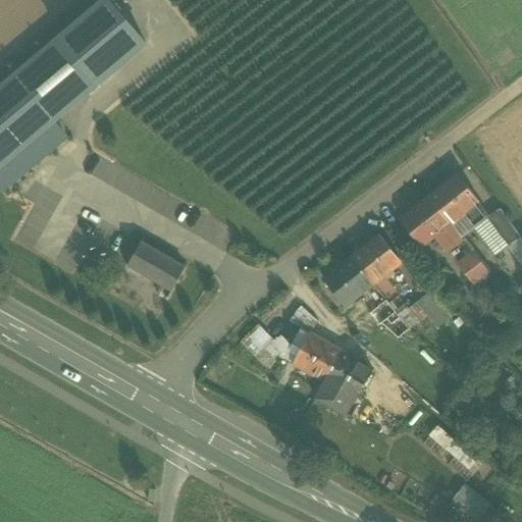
[(148,44),(110,0),(98,0),(0,84),(0,188),(4,193),(70,137),(57,121),(148,44)]
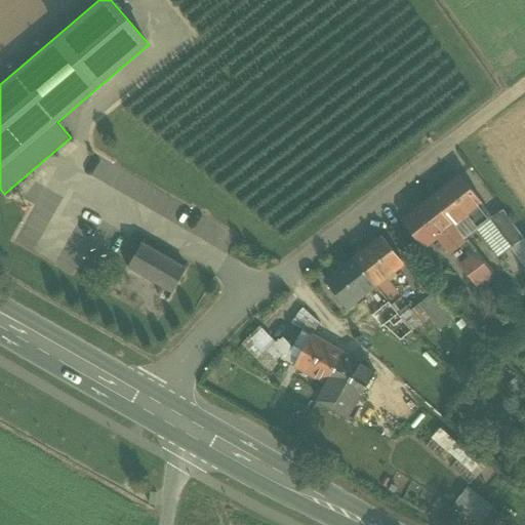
[(483,206),(460,177),(435,198),(457,227),(483,206)]
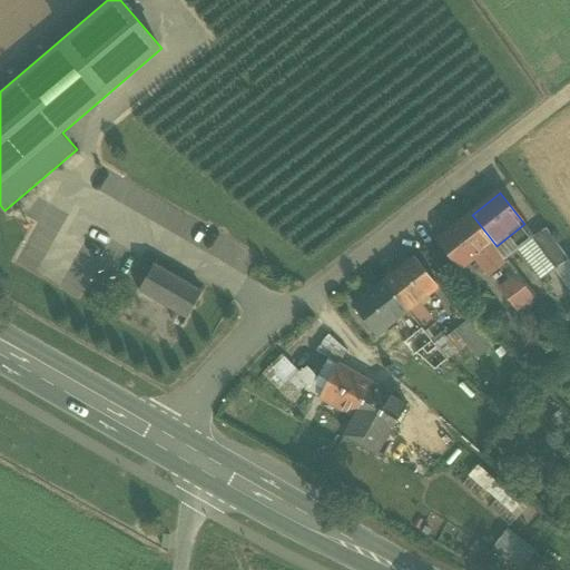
[(497,246),(472,215),(441,239),(465,271),(497,246)]
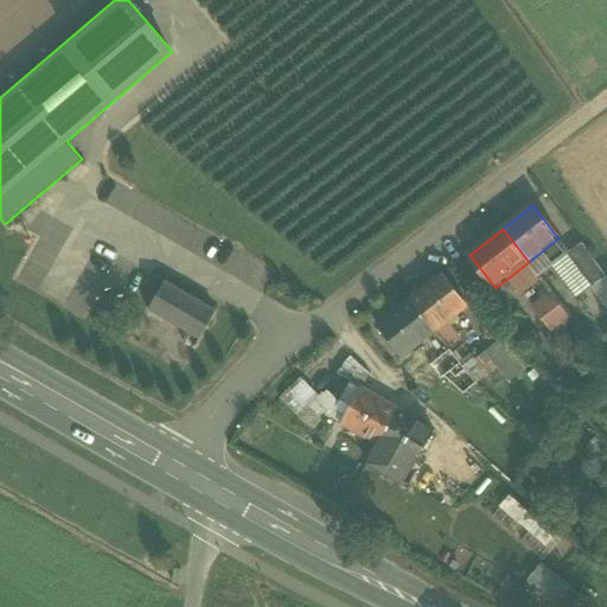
[(576,248),(566,257),(588,283),(593,280),(586,273),(593,267),(576,248)]
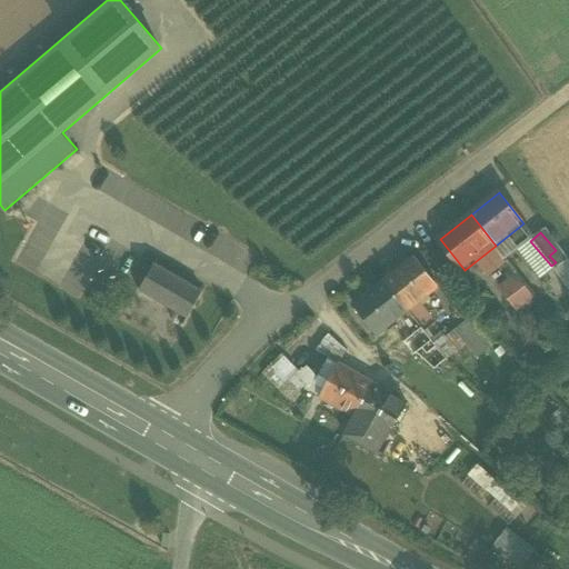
[(438,288),(412,257),(385,279),(409,310),(438,288)]
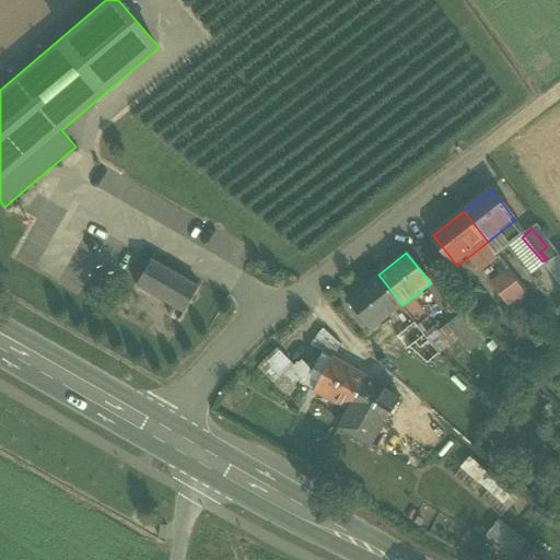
[(556,286),(559,282),(559,260),(557,254),(543,261),(556,286)]
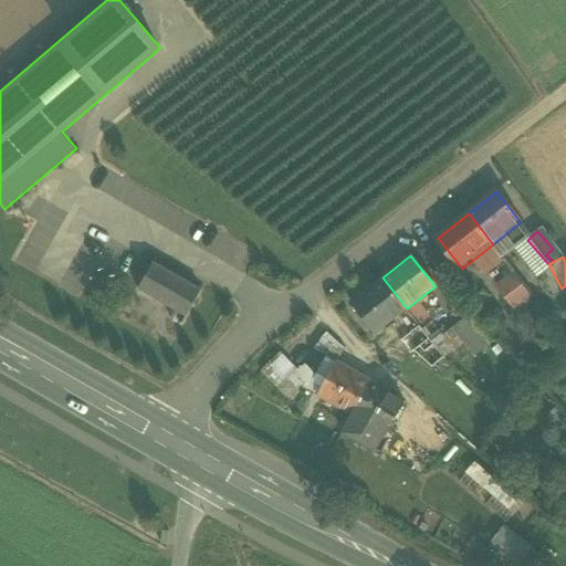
[(201,290),(153,262),(138,287),(186,316),(201,290)]
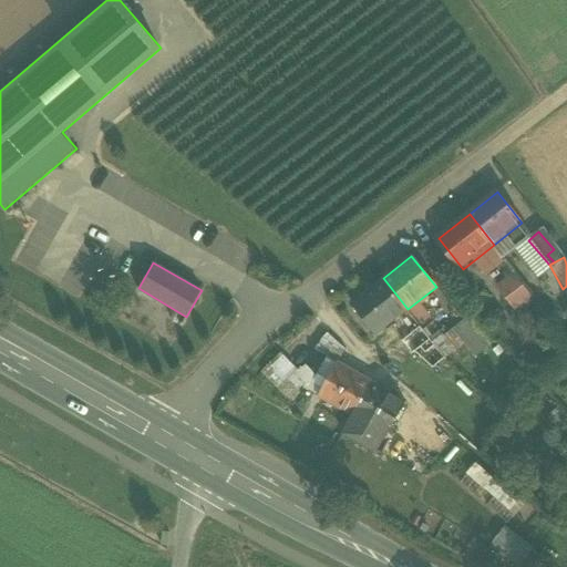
[(492,287),(515,312),(533,296),(509,271),(492,287)]
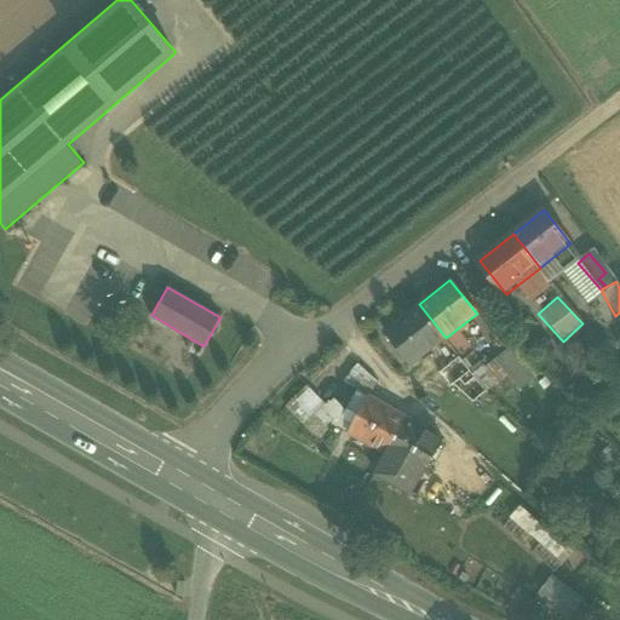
[(446,338),(419,304),(385,331),(412,365),(446,338)]
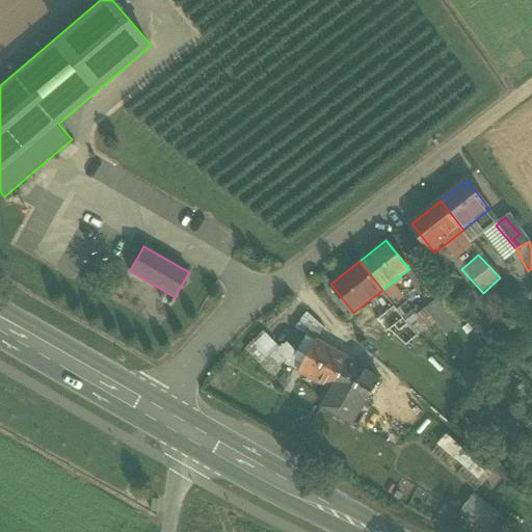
[(330,390),(349,357),(315,340),(297,372),(330,390)]
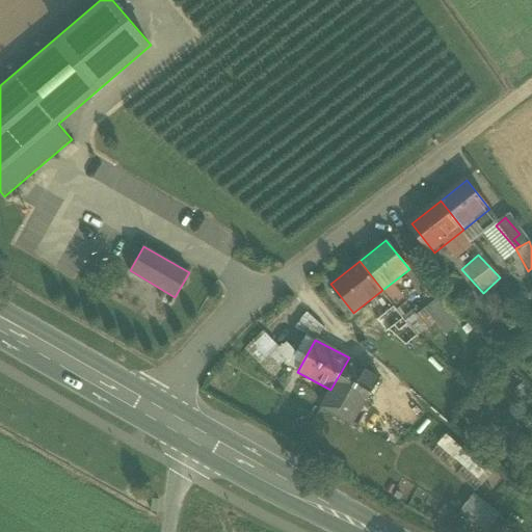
[(378,374),(349,357),(330,390),(322,405),(352,422),(378,374)]
